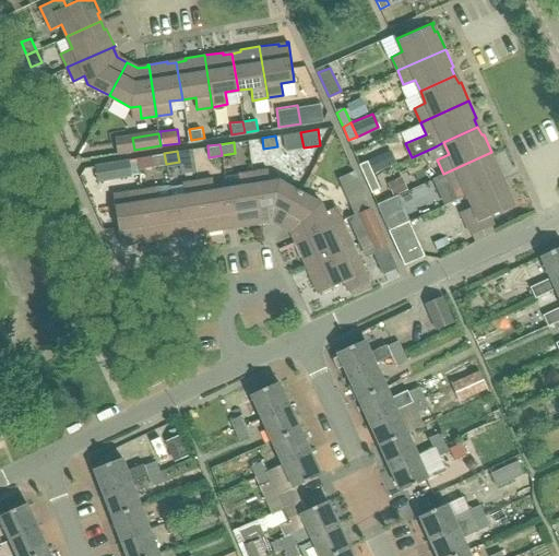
[(447,202),(466,193),(501,178),(497,170),(499,169),(491,152),(443,174),(449,186),(441,190),(447,202)]
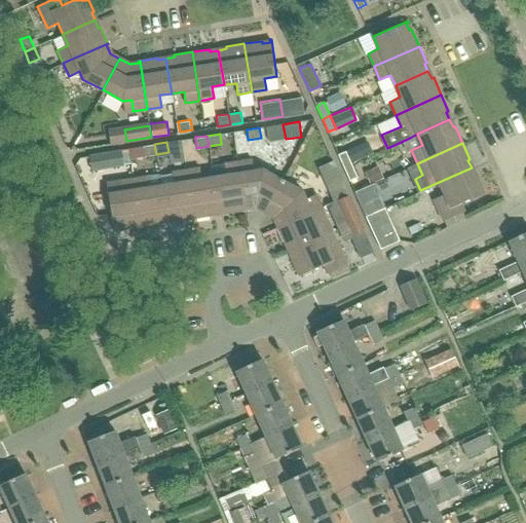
[(143,156),(156,154),(154,144),(142,146),(143,156)]
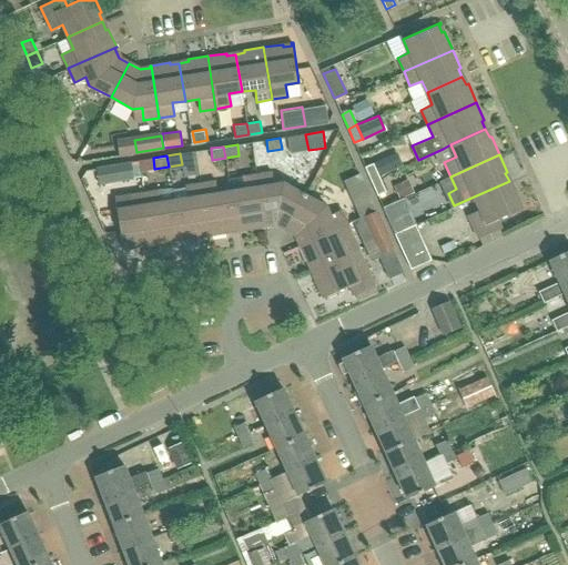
[(132,177),(130,161),(97,165),(99,181),(132,177)]
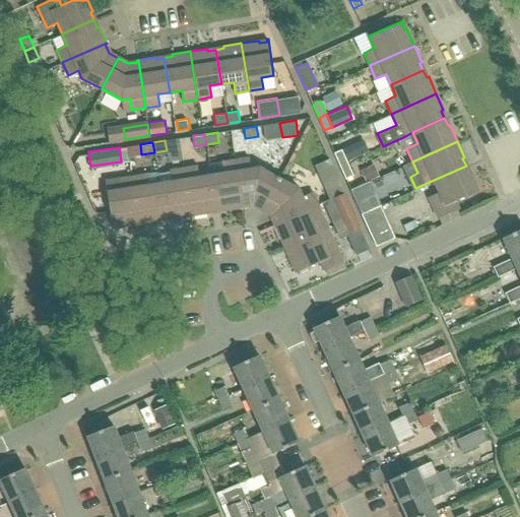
[(340,166),(347,163),(341,149),(334,152),(340,166)]
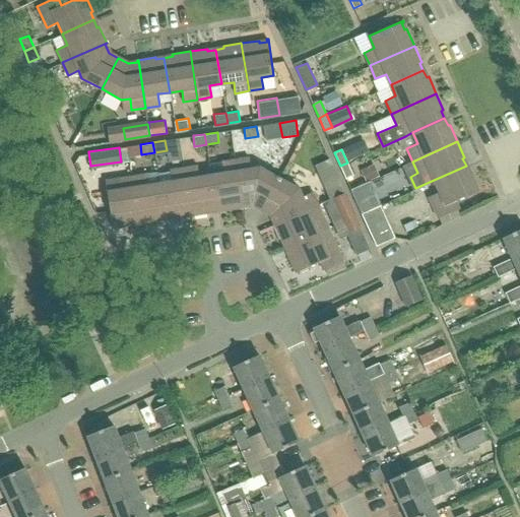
[(262,207),(278,177),(259,167),(250,168),(249,156),(235,158),(243,206),(243,204),(253,202),(262,207)]
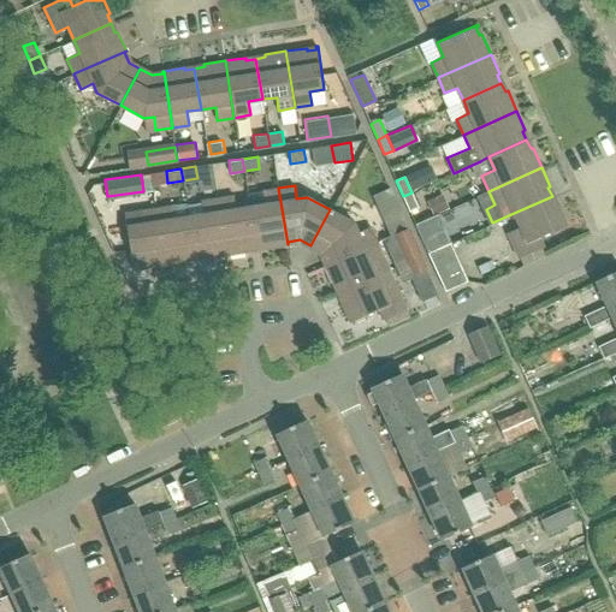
[(266,248),(288,244),(278,188),(261,190),(264,203),(249,206),(256,247),(266,245),(266,248)]
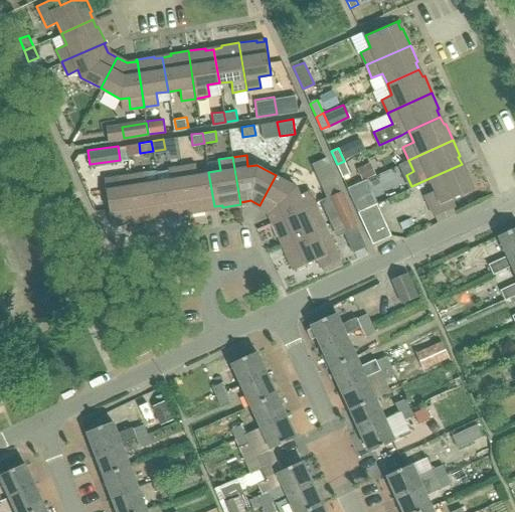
[(344,161),(337,164),(342,177),(350,173),(344,161)]
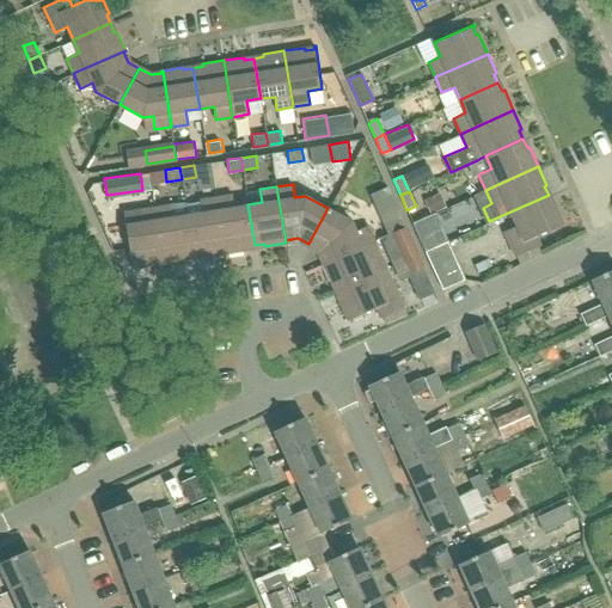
[(255,245),(248,204),(234,207),(232,194),(215,196),(225,252),(245,250),(245,246),(255,245)]
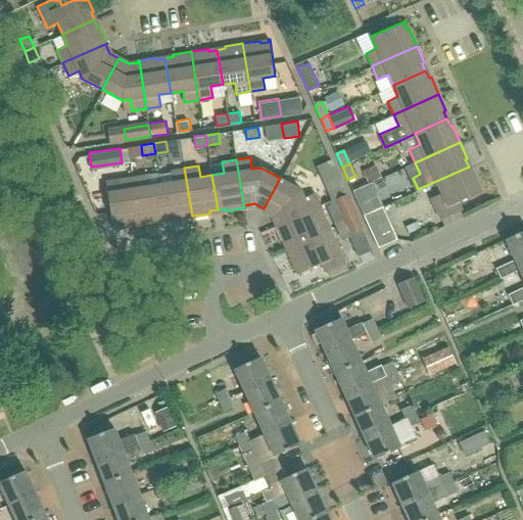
[(469,167),(436,181),(441,192),(430,197),(440,219),(462,209),(458,201),(481,191),(474,174),(472,174),(469,167)]
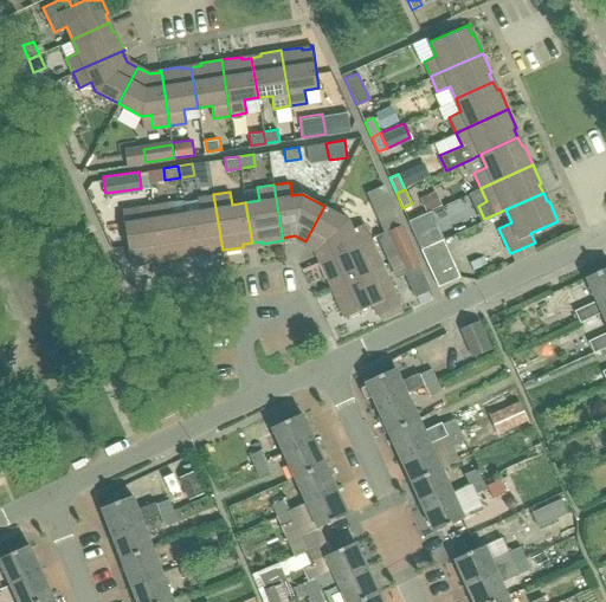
[(201,253),(223,250),(213,194),(198,196),(199,209),(185,212),(192,252),(201,251),(201,253)]
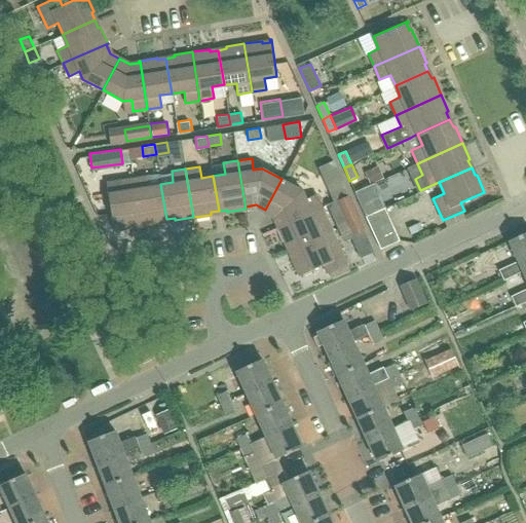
[(166,219),(160,184),(149,186),(147,175),(133,177),(141,225),(158,223),(158,220),(166,219)]
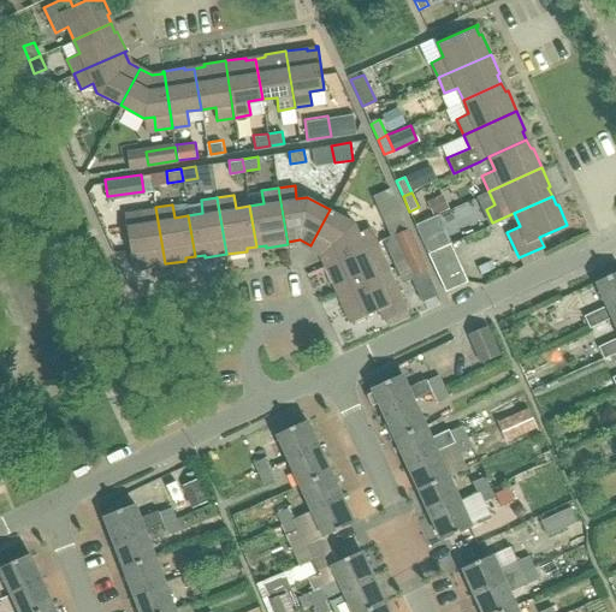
[(143,267),(165,263),(155,207),(140,209),(141,224),(126,226),(134,269),(135,268),(135,266),(143,265),(143,267)]
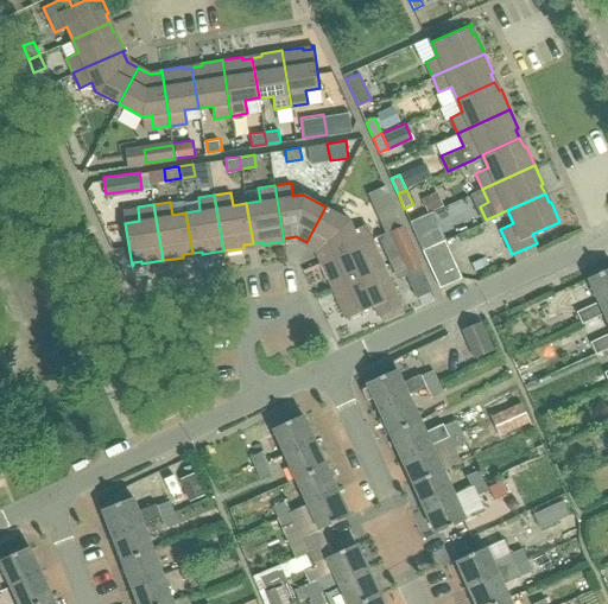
[(320,261),(372,237),(365,223),(353,229),(349,220),(325,207),(306,242),(317,248),(322,259),(320,260),(320,261)]
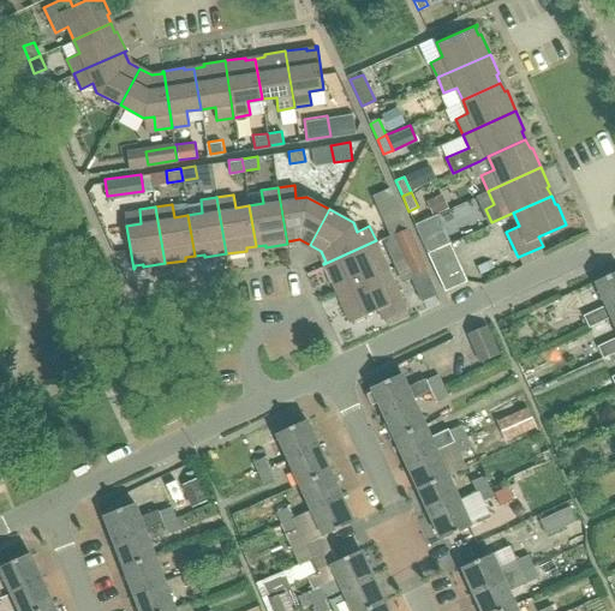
[(401,214),(383,222),(388,233),(406,225),(401,214)]
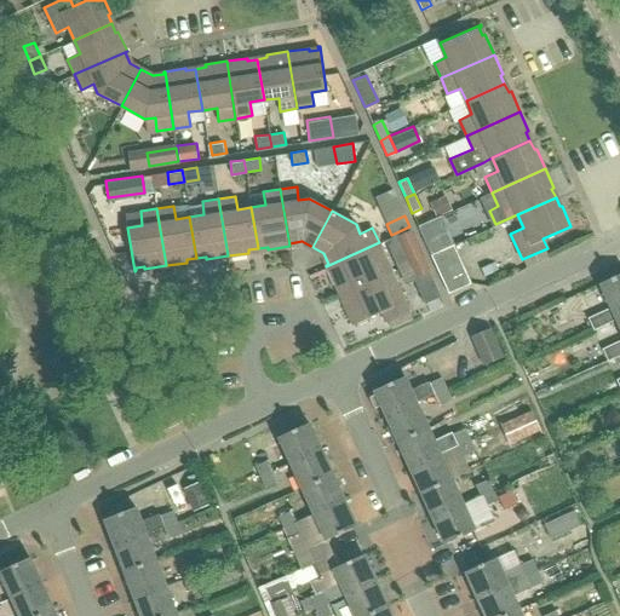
[(432,235),(424,239),(431,254),(440,251),(453,245),(447,229),(432,235)]
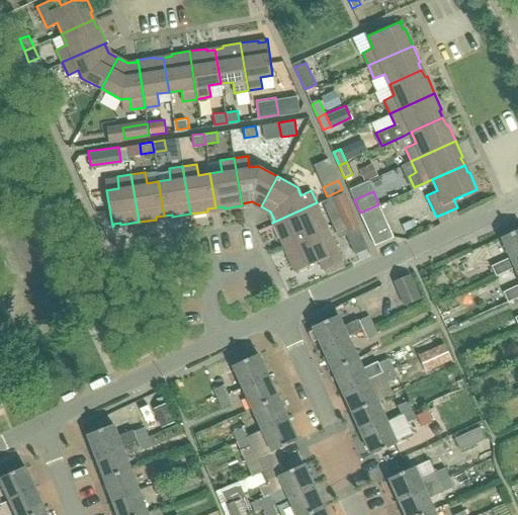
[(353,216),(348,204),(343,192),(334,196),(344,220),(353,216)]
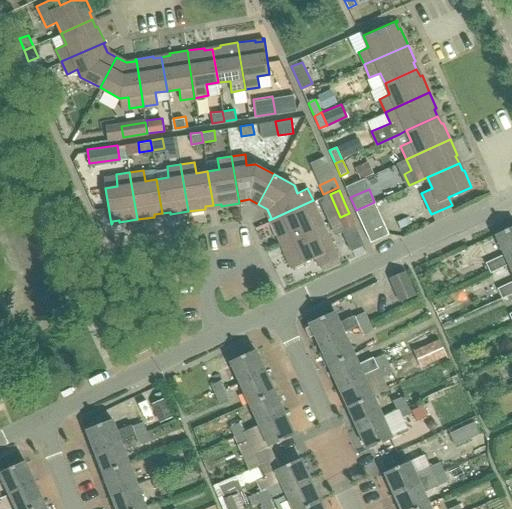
[(282,243),(324,224),(313,200),(269,220),(277,236),(279,235),(282,243)]
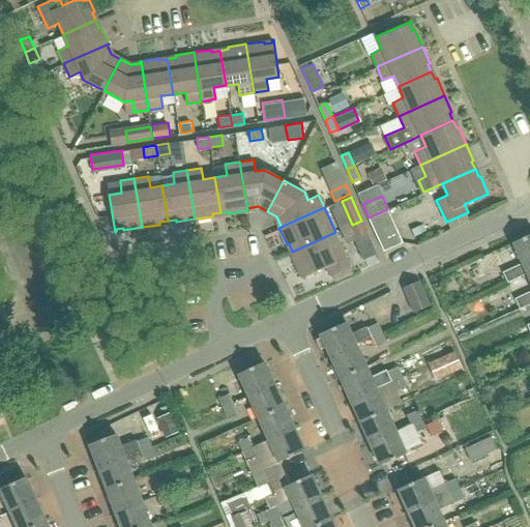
[(387,209),(376,214),(369,217),(383,251),(403,242),(387,209)]
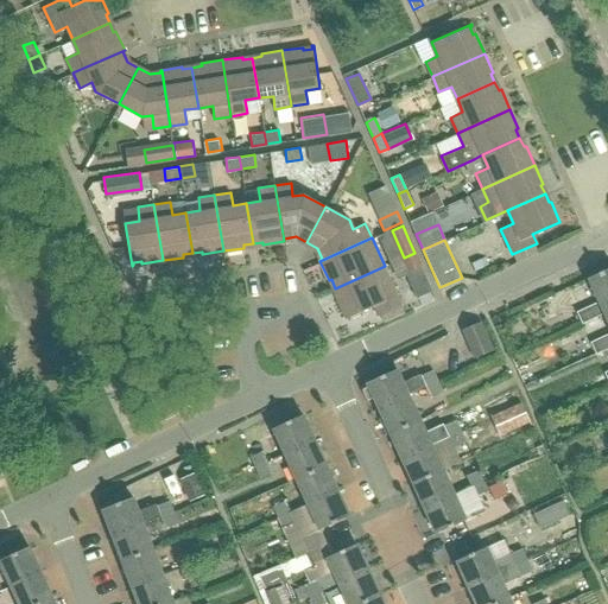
[(404,258),(410,271),(420,266),(415,253),(404,258)]
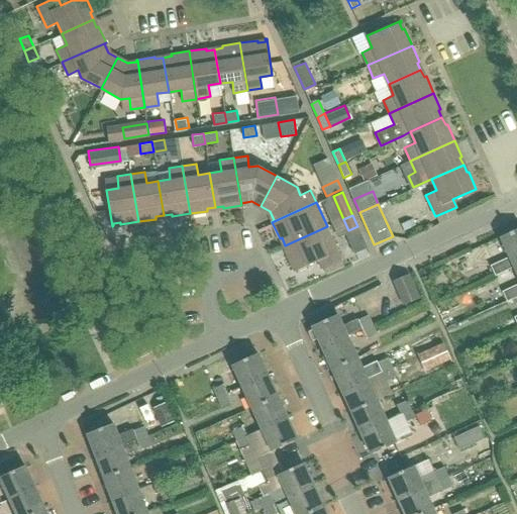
[(327,226),(285,245),(288,252),(286,253),(294,271),(317,260),(320,268),(341,259),(327,226)]
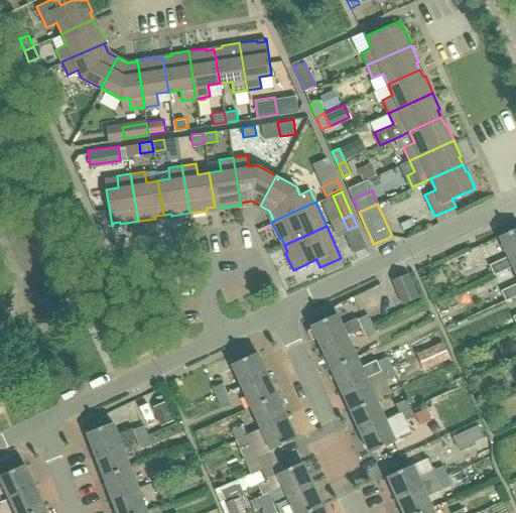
[(357,226),(348,230),(347,230),(355,249),(366,245),(357,226)]
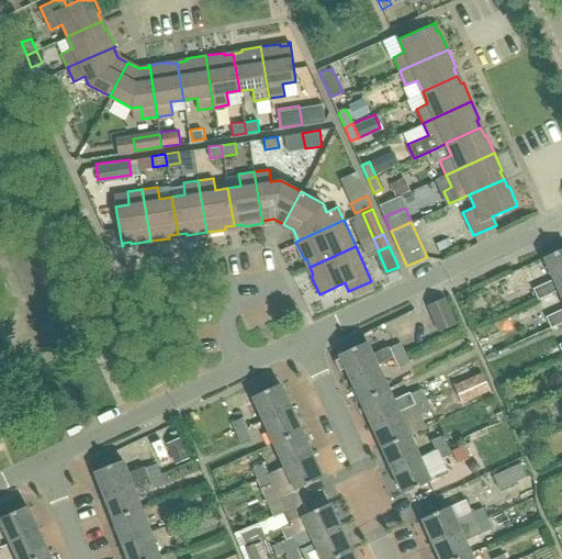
[(555,284),(561,281),(561,246),(542,256),(553,278),(532,287),(538,298),(558,289),(555,284)]
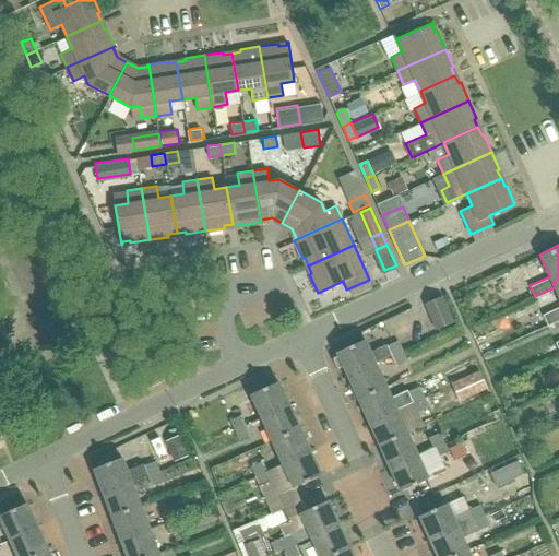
[(558,280),(552,283),(555,287),(558,296),(558,306),(543,314),(548,324),(558,318),(558,280)]
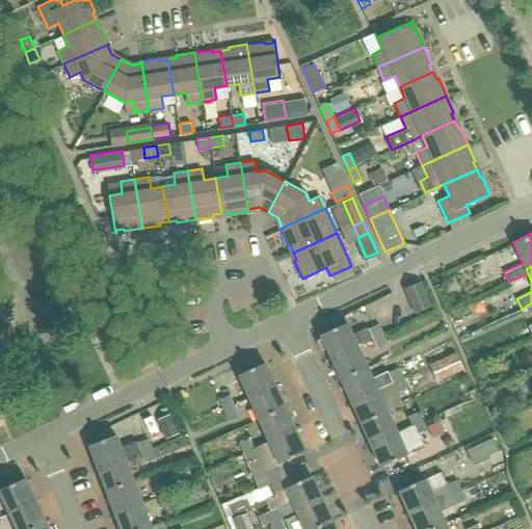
[(415,313),(431,306),(421,280),(404,287),(415,313)]
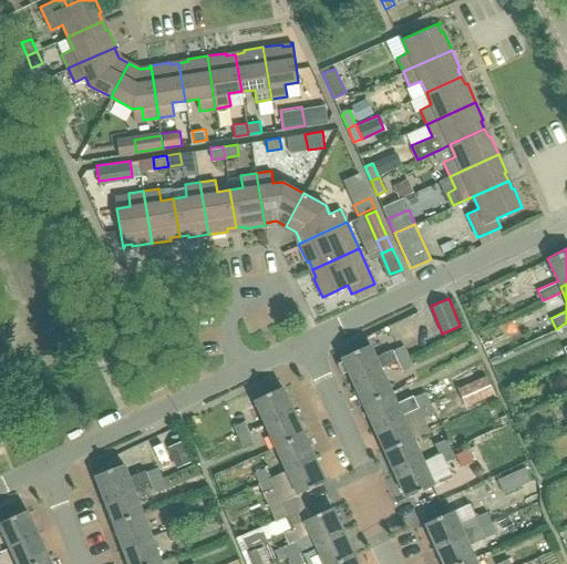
[(397,360),(409,355),(404,344),(392,349),(391,348),(375,355),(370,344),(342,356),(353,380),(381,367),(380,367),(397,360)]
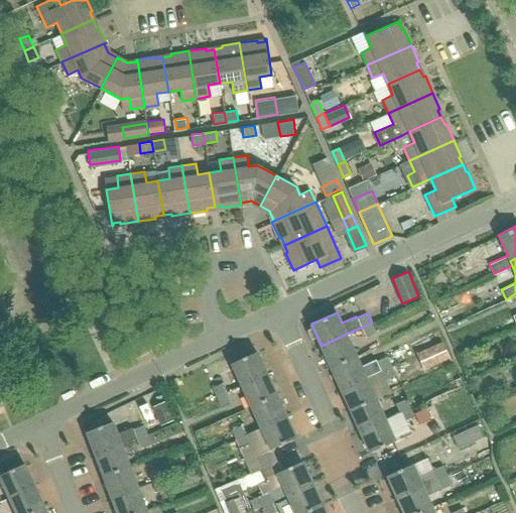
[(372,323),(361,328),(365,337),(376,332),(372,323)]
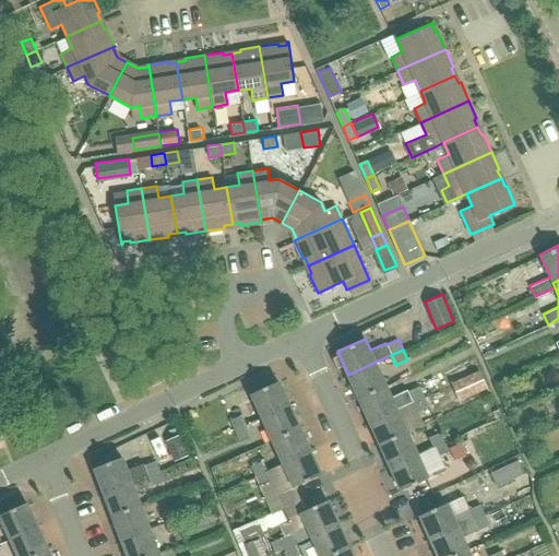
[(358,398),(385,385),(376,362),(348,375),(358,398)]
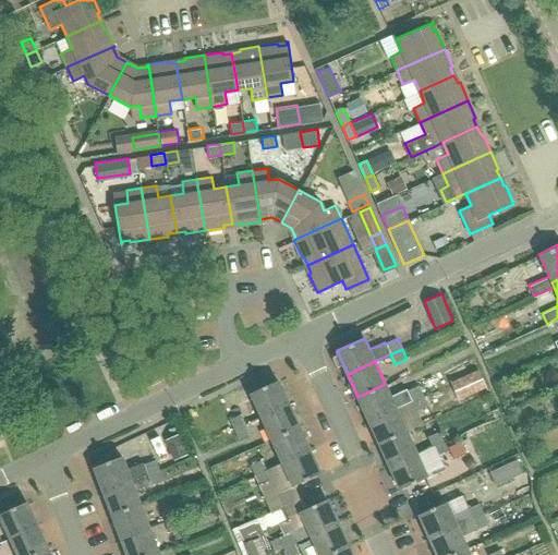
[(262,417),(289,403),(277,381),(251,393),(262,417)]
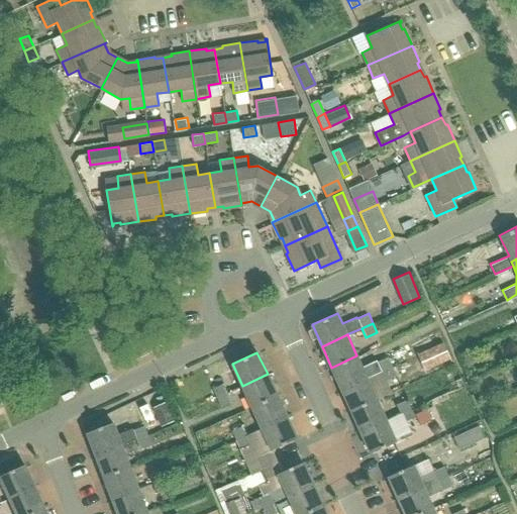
[(381,371),(392,366),(388,355),(377,361),(377,360),(362,366),(356,355),(331,368),(341,389),(367,377),(381,371)]
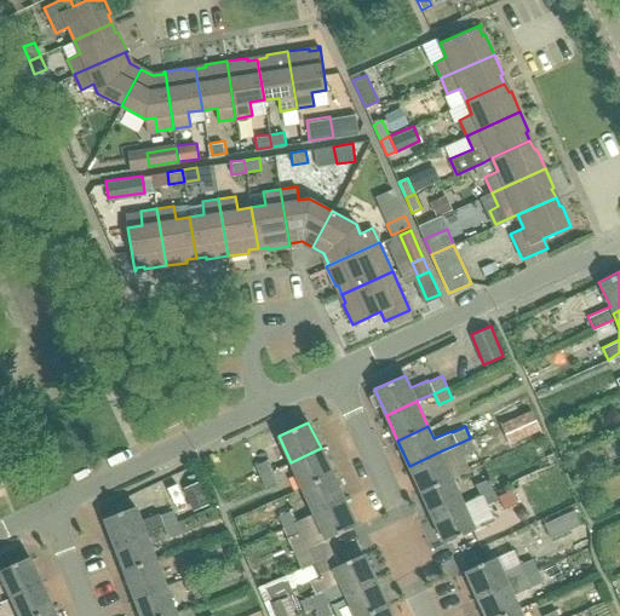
[(470,438),(457,444),(461,455),(475,449),(470,438)]
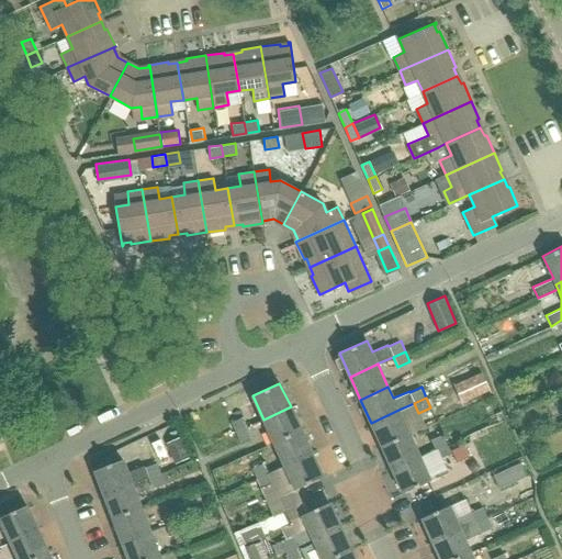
[(273,443),(301,429),(291,406),(263,420),(273,443)]
